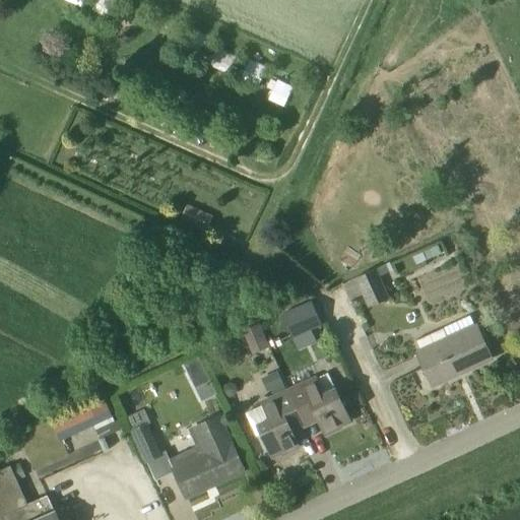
[(209,63),(228,72),(237,55),(218,46),(209,63)]
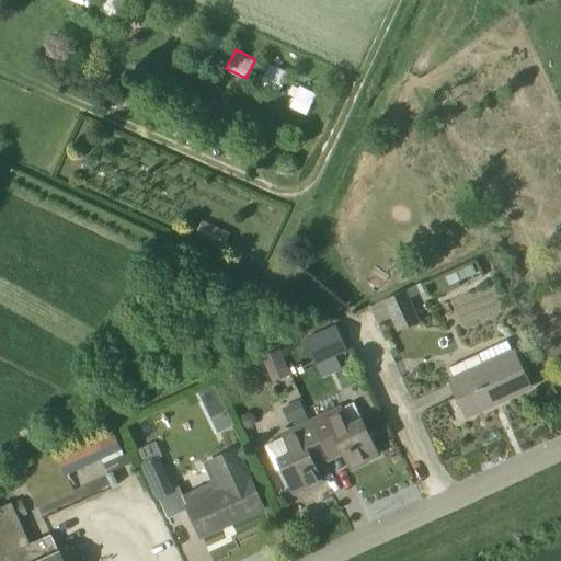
[(267,60),(259,83),(278,91),(287,69),(267,60)]
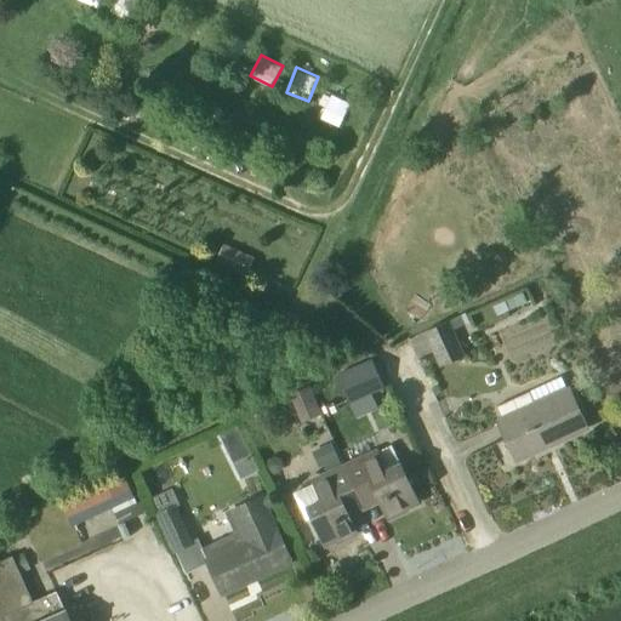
[(337,127),(353,95),(330,84),(315,118),(337,127)]
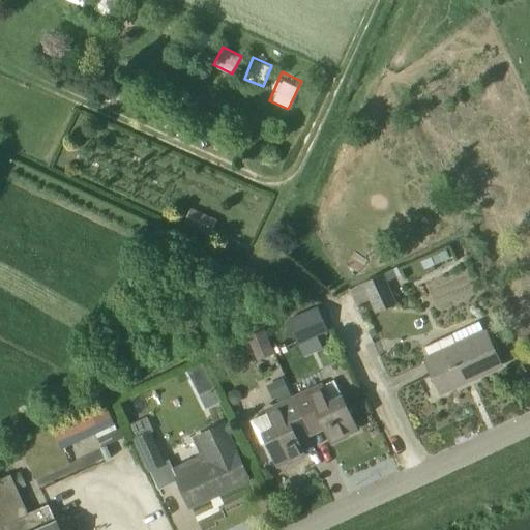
[(190,206),(183,222),(206,232),(213,216),(190,206)]
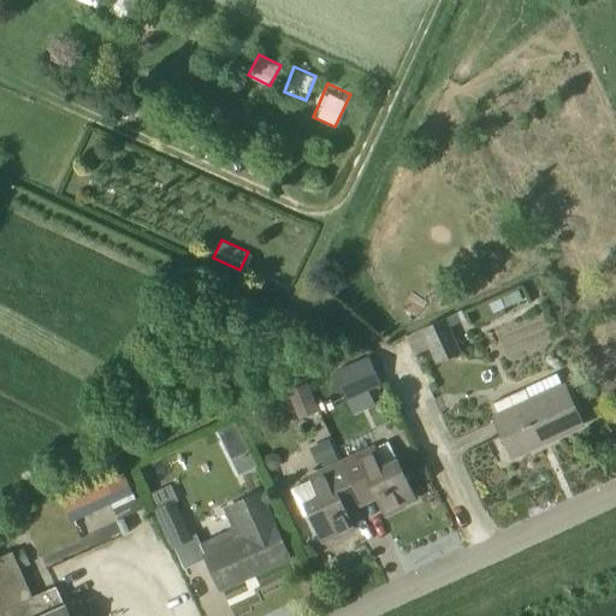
[(436,365),(461,354),(450,329),(446,320),(421,331),(436,365)]
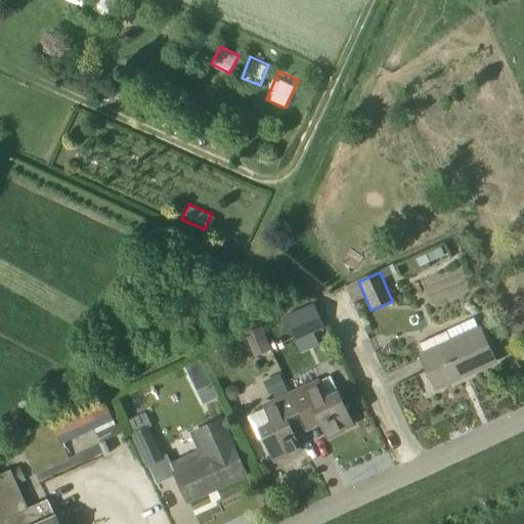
[(306,330),(324,325),(320,306),(302,311),(306,330)]
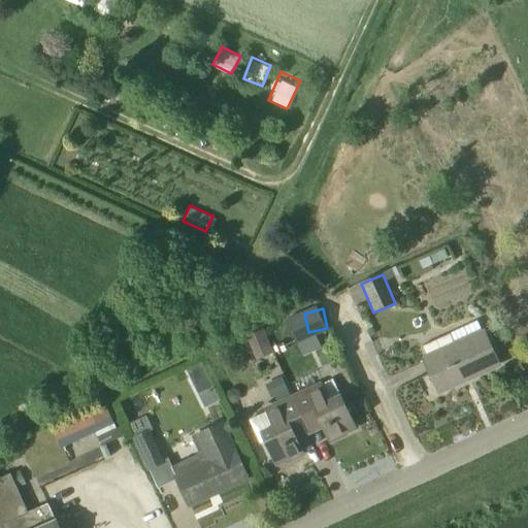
[(481,329),(476,321),(422,347),(426,355),(422,356),(430,373),(436,371),(444,389),(499,364),(483,329),(481,329)]
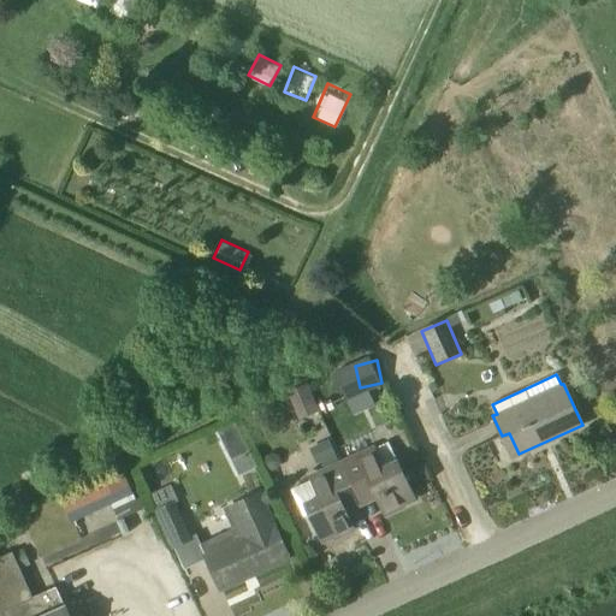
[(296,412),(315,403),(307,384),(288,392),(296,412)]
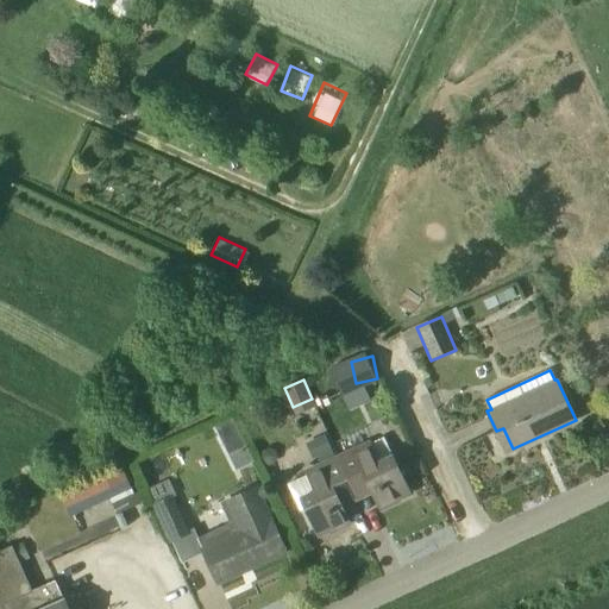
[(228,449),(244,441),(233,418),(217,426),(228,449)]
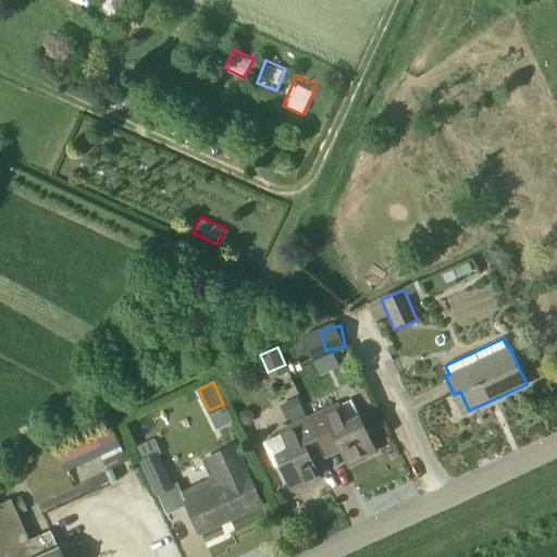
[(297,397),(285,403),(292,418),(293,421),(306,415),(297,397)]
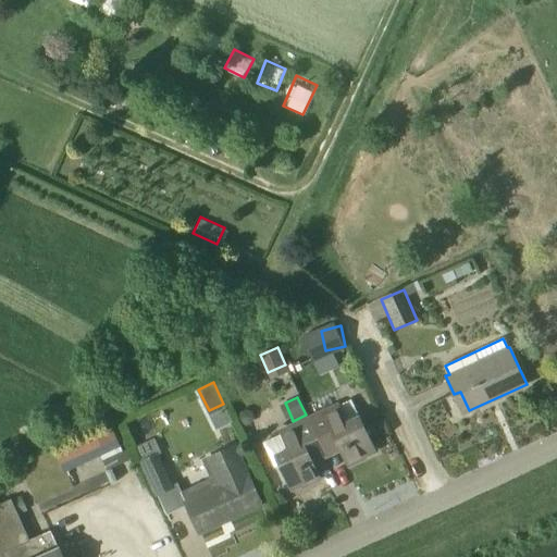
[(360,415),(353,399),(339,405),(338,403),(311,416),(327,450),(338,446),(348,466),(366,457),(366,456),(375,450),(357,416),(360,415)]
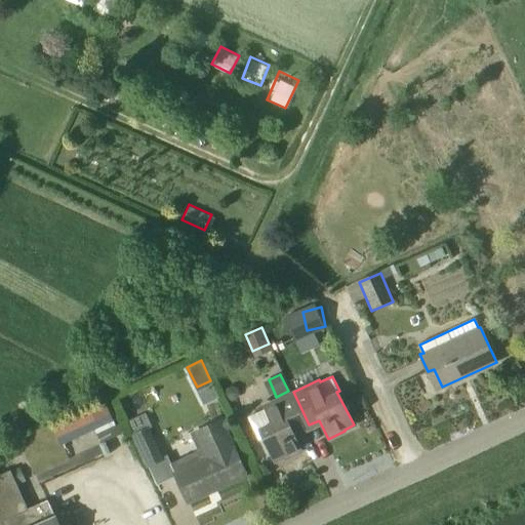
[(57,400),(76,391),(71,380),(52,390),(57,400)]
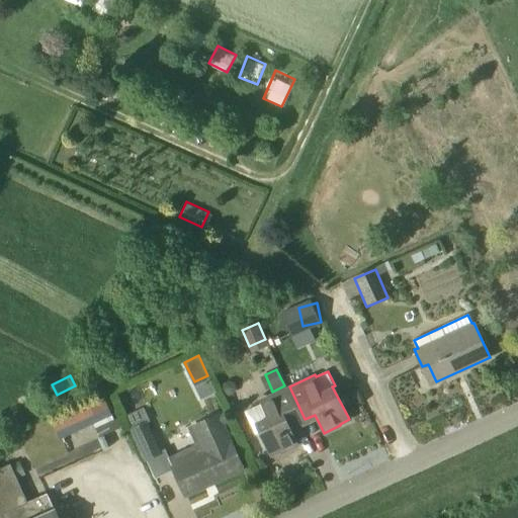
[(281,452),(297,445),(289,426),(305,419),(289,386),(259,401),(266,417),(256,422),(271,455),(280,450),(281,452)]
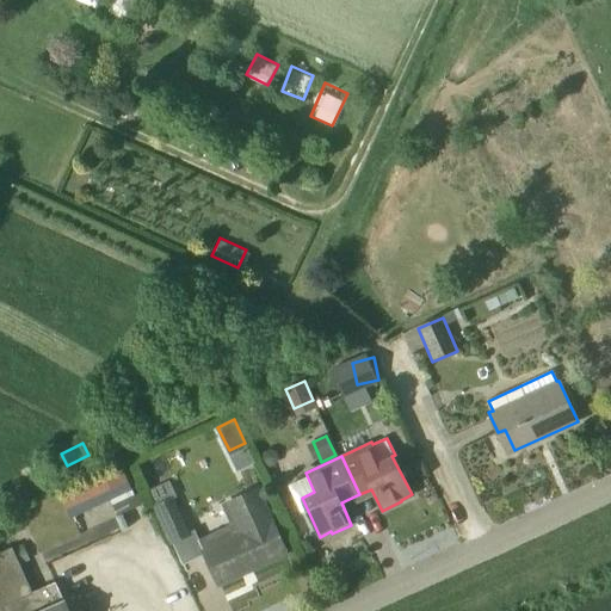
[(82,491),(91,510),(130,491),(122,473),(82,491)]
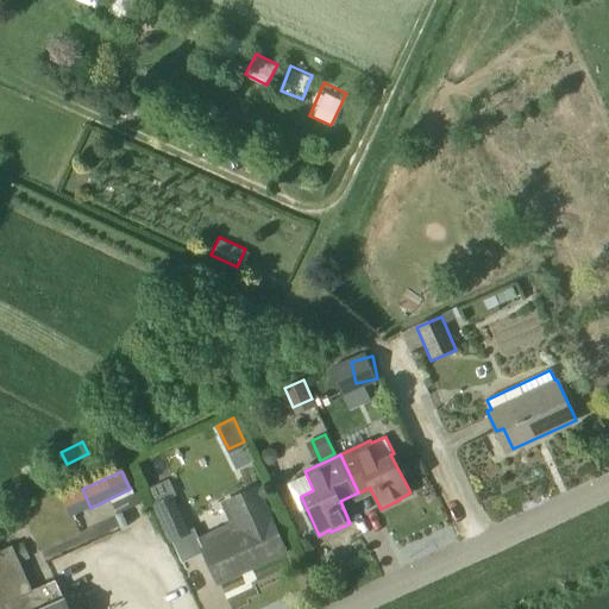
[(219,583),(286,552),(256,487),(221,502),(234,532),(202,547),(219,583)]
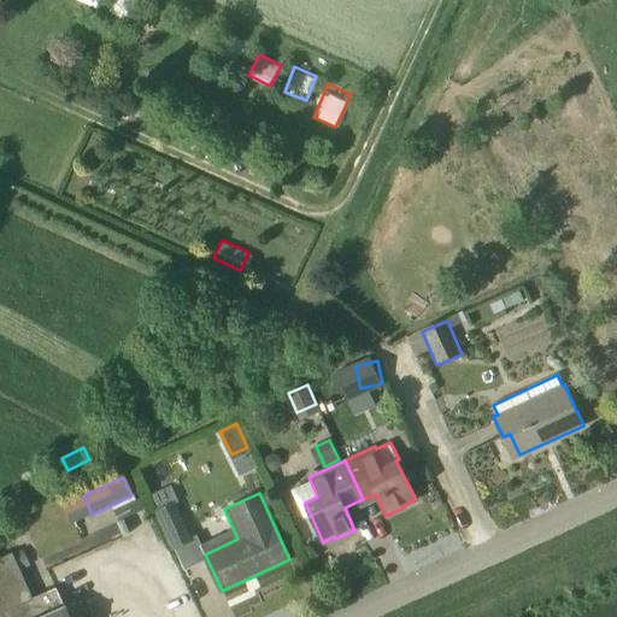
[(172,548),(191,540),(174,503),(157,511),(172,548)]
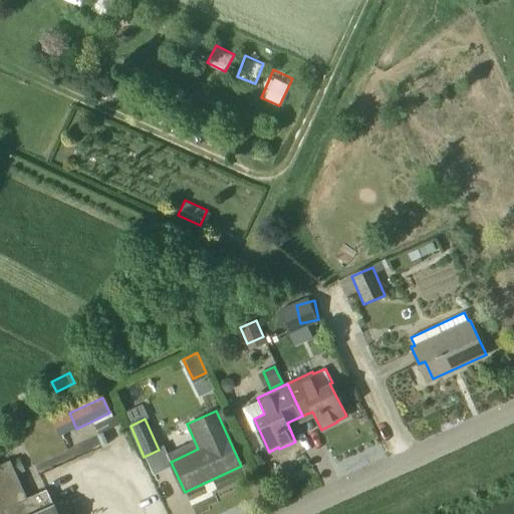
[(27,498),(16,474),(10,461),(0,465),(0,513),(58,513),(47,489),(27,498)]
